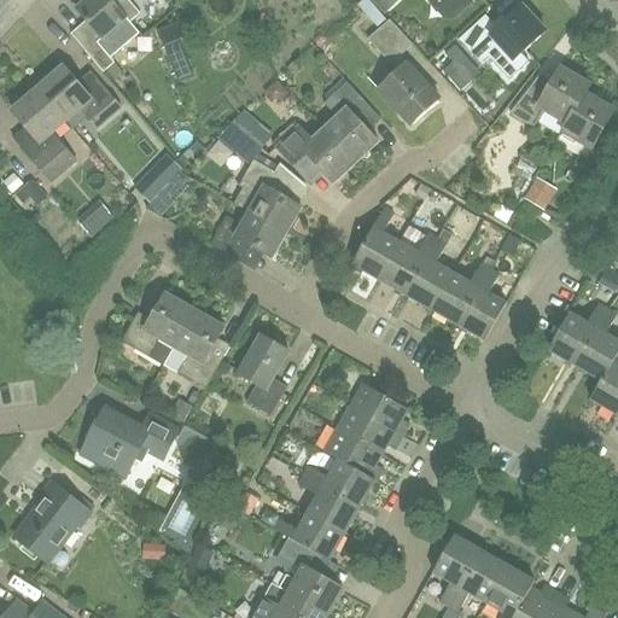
[(110,0),(87,0),(76,10),(103,40),(116,28),(129,45),(141,34),(132,23),(132,24),(110,0)]
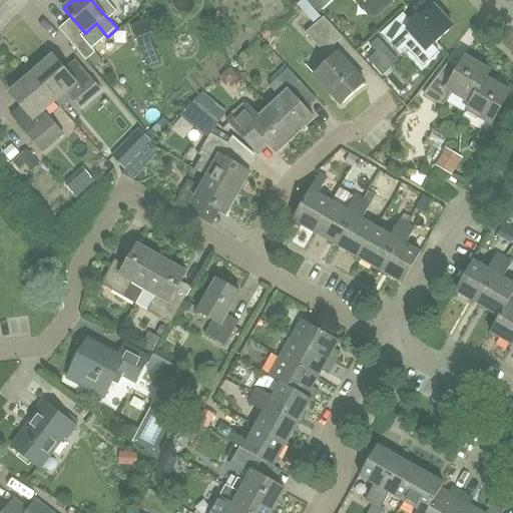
[(106,0),(91,0),(109,20),(109,19),(117,12),(106,0)]
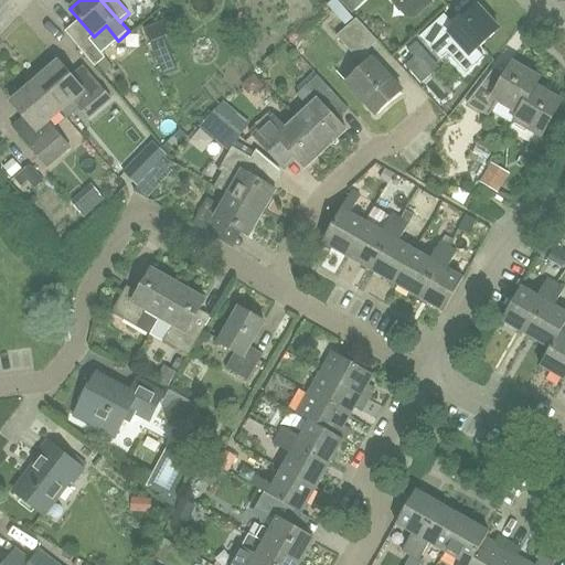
[(356,18),(355,20),(338,0),(333,0),(328,6),(348,28),(338,36),(365,65),(348,82),(376,115),(403,91),(366,51),(377,41),(356,18)]
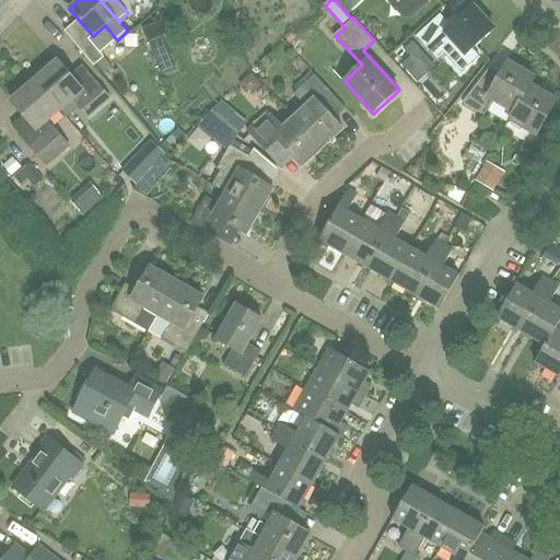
[(385,0),(403,19),(412,19),(428,4),(424,0),(385,0)]
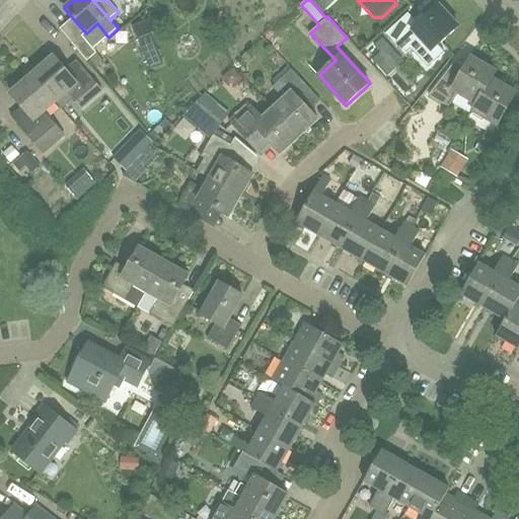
[(432,52),(459,27),(439,6),(419,24),(409,14),(386,35),(404,55),(421,40),(432,52)]
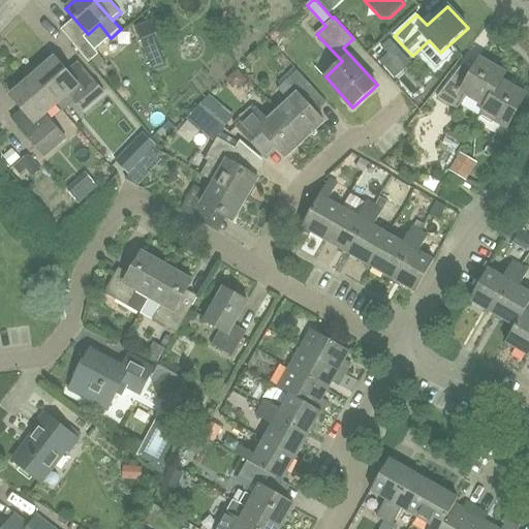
[(89,62),(99,55),(84,36),(74,44),(89,62)]
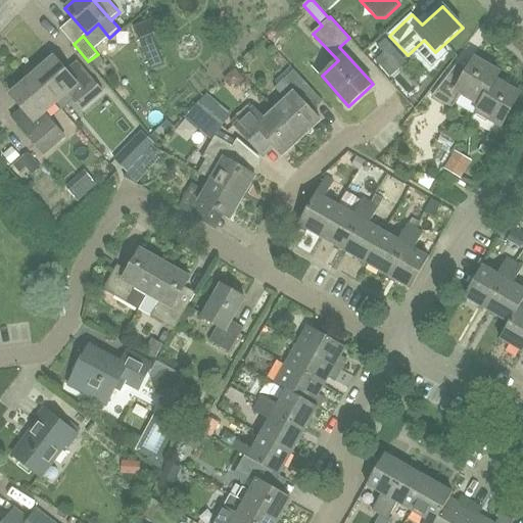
[(55,57),(33,77),(55,102),(67,93),(82,109),(103,91),(83,67),(72,78),(55,57)]
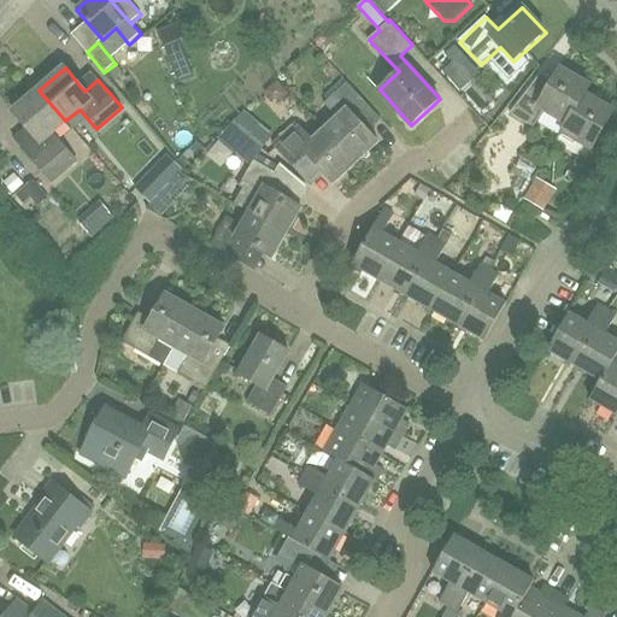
[(585,95),(586,95),(591,87),(560,70),(547,94),(534,86),(510,116),(533,129),(544,111),(566,124),(568,124),(585,95)]
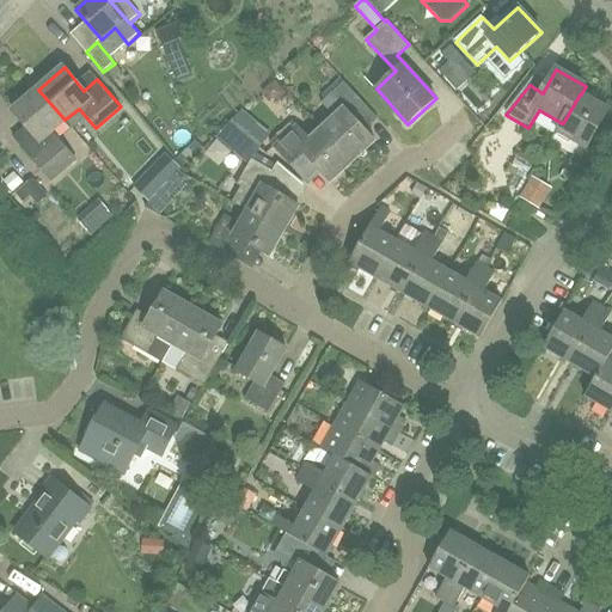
[(270,105),(285,96),(271,75),(257,85),(270,105)]
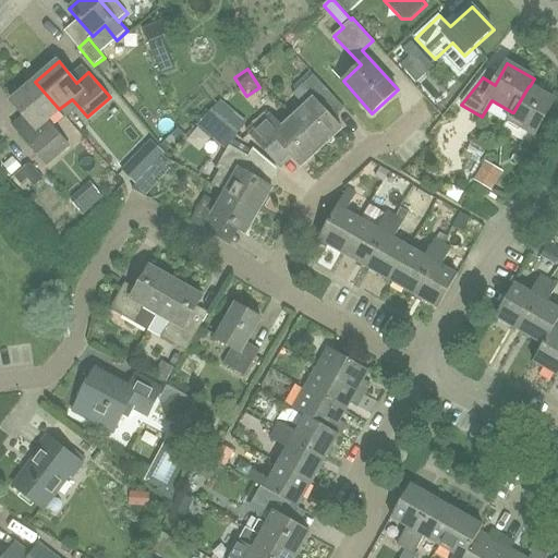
[(305,107),(294,117),(323,147),(343,130),(325,109),(336,98),(315,75),(294,95),(305,107)]
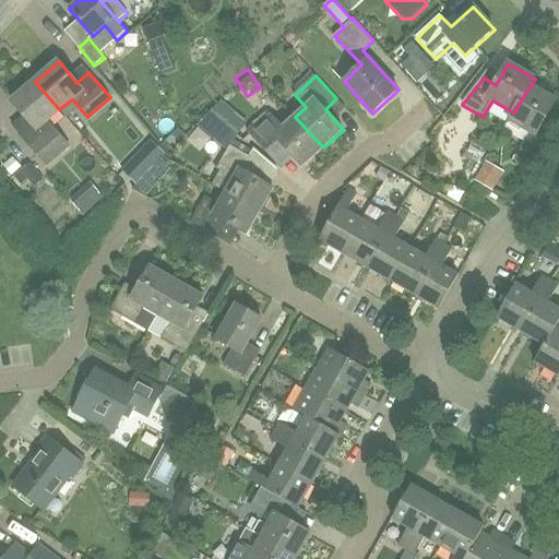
[(47,120),(59,109),(35,82),(12,102),(30,122),(19,132),(47,167),(71,146),(62,138),(47,120)]
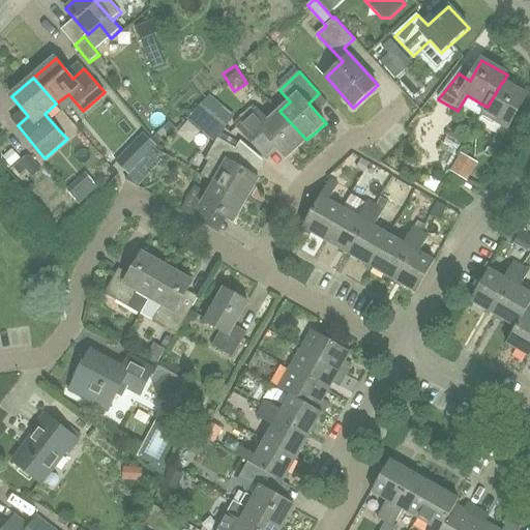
[(503,82),(502,82),(488,107),(487,107),(482,114),(502,126),(494,141),(510,151),(527,123),(516,116),(527,96),(503,82)]
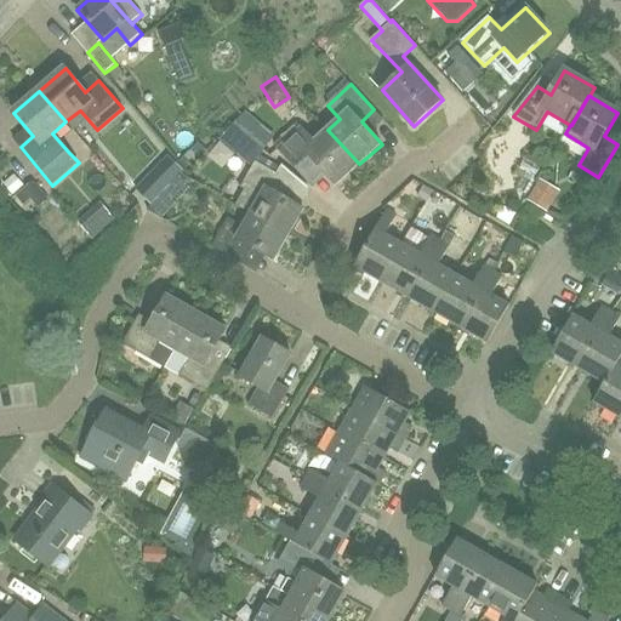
[(241,147),(255,127),(233,113),(220,132),(241,147)]
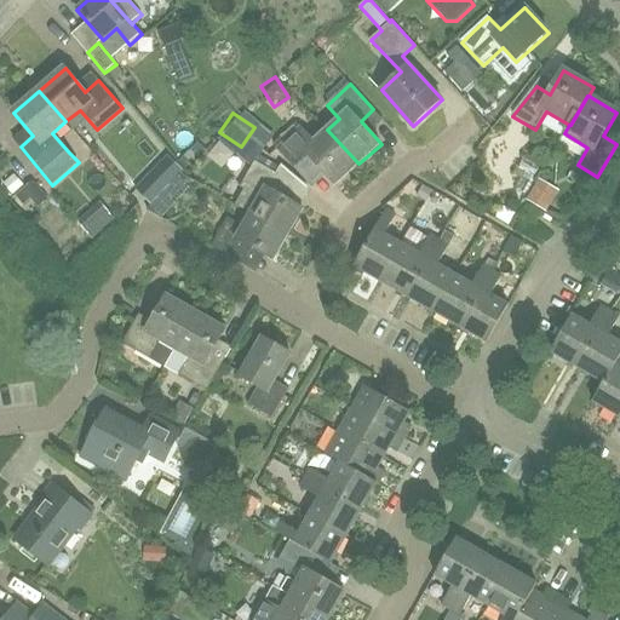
[(279,149),(302,176),(313,188),(326,176),(336,185),(359,164),(327,130),(315,142),(302,128),(279,149)]
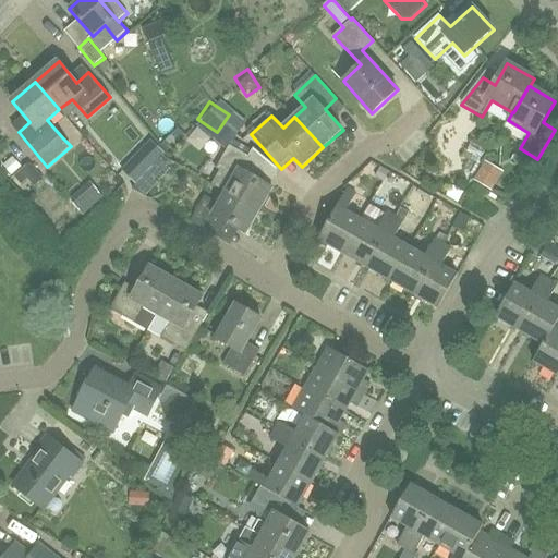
[(258,161),(231,146),(230,145),(217,168),(221,170),(213,184),(226,191),(226,192),(259,211),(274,187),(251,174),(258,161)]
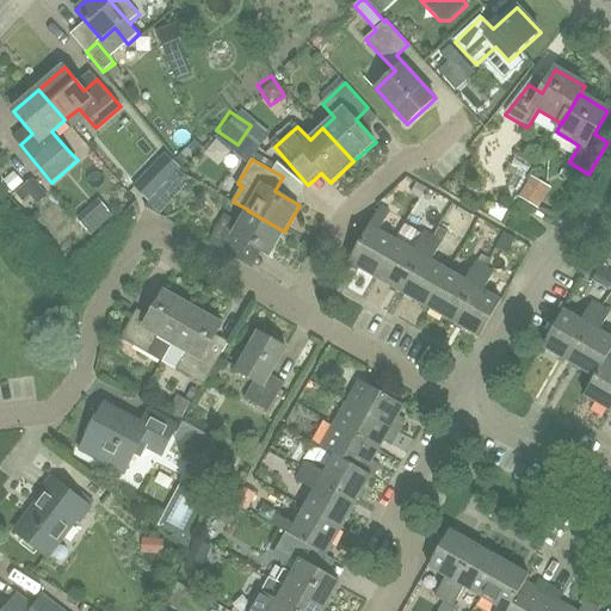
[(180,197),(189,179),(168,168),(159,186),(180,197)]
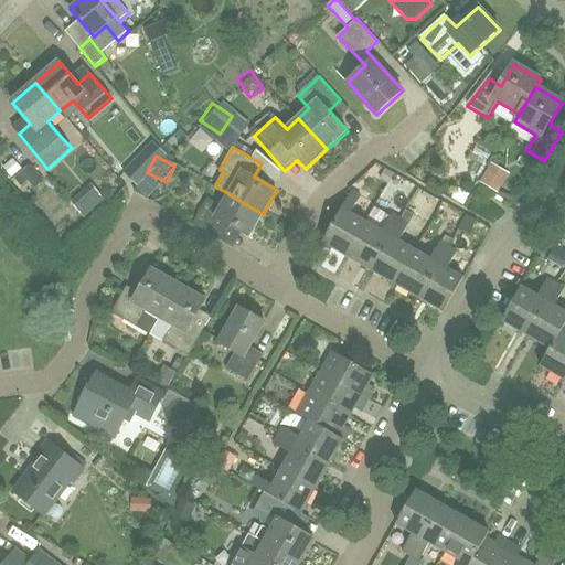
[(486,161),(473,179),(491,190),(502,172),(486,161)]
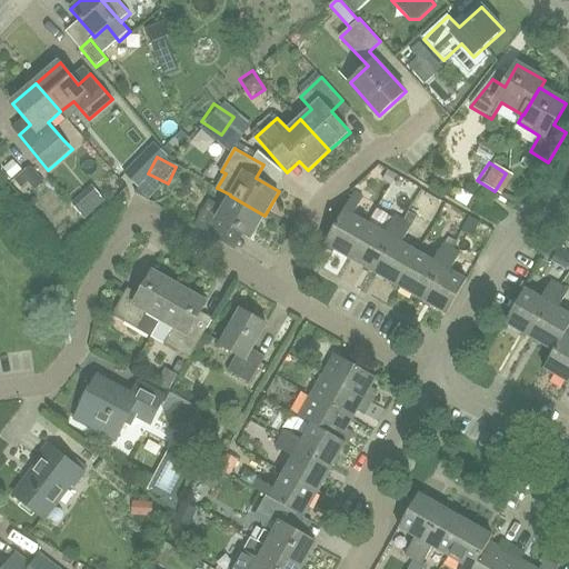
[(376,167),(373,175),(382,177),(375,203),(400,211),(410,178),(376,167)]
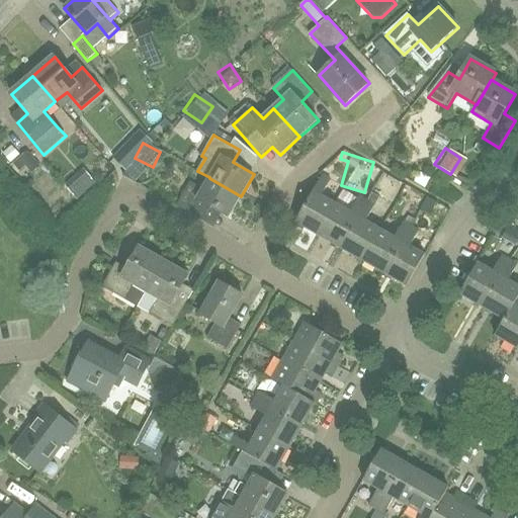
[(448,187),(453,178),(441,171),(436,180),(448,187)]
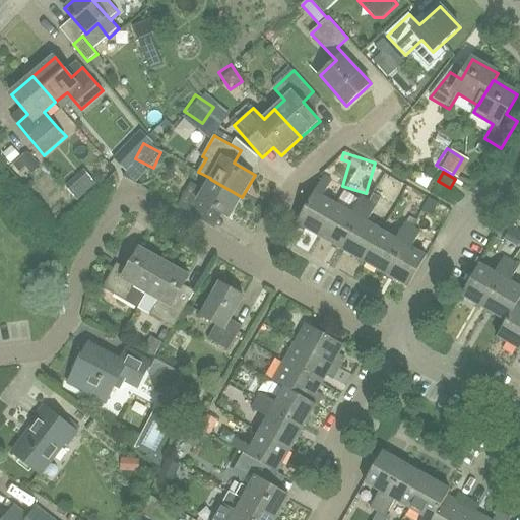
[(82,174),(64,190),(72,199),(90,184),(82,174)]
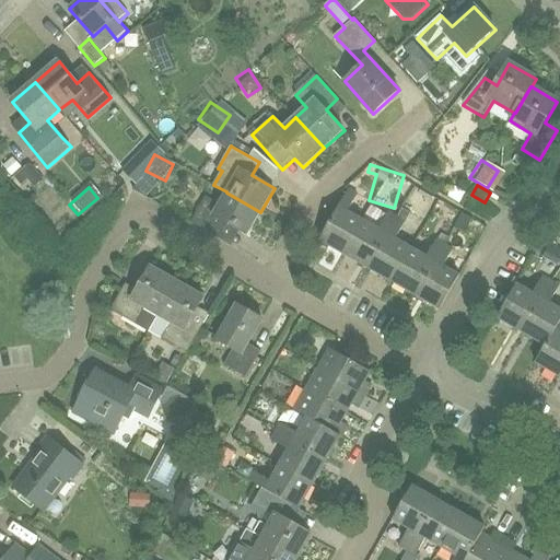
[(343,255),(363,221),(348,211),(358,195),(349,189),(319,241),(343,255)]
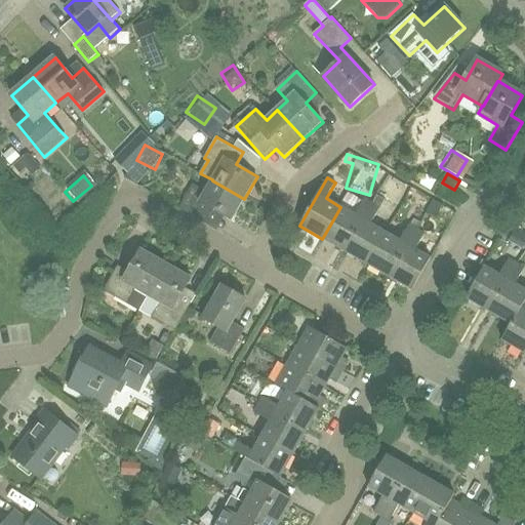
[(232,220),(244,199),(212,180),(206,191),(196,185),(192,193),(188,194),(179,208),(205,223),(213,209),(232,220)]
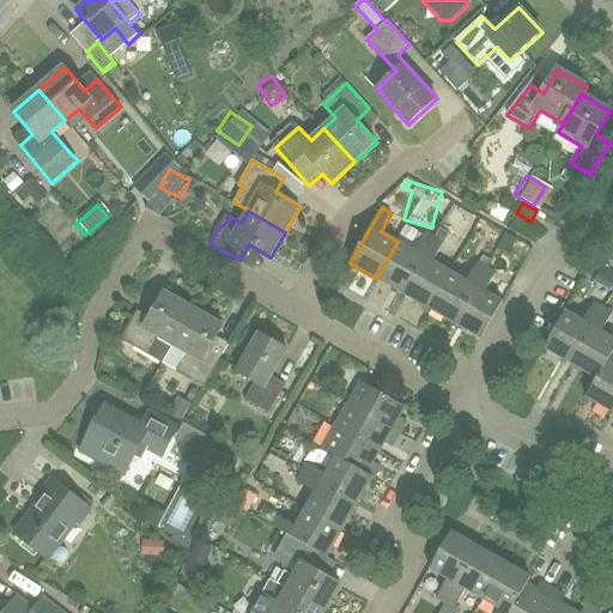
[(486,242),(483,220),(465,224),(469,246),(486,242)]
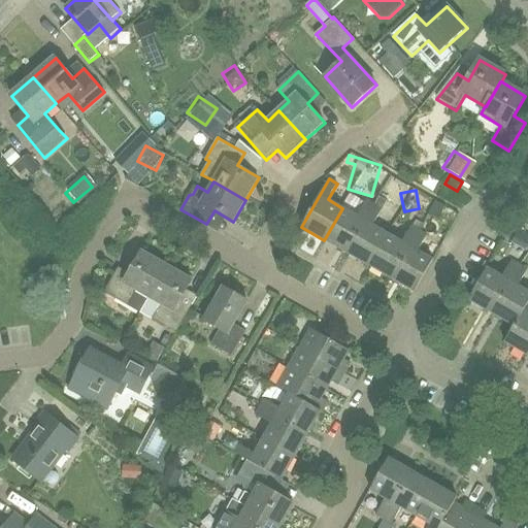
[(369,266),(388,233),(373,225),(383,209),(382,208),(387,200),(378,196),(373,204),(374,204),(347,253),(369,266)]
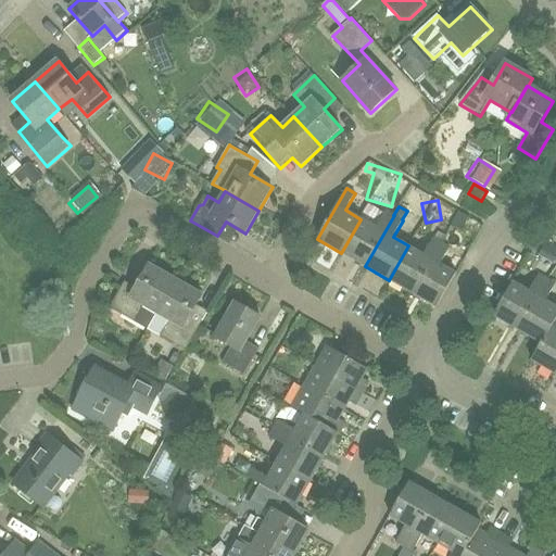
[(365,266),(394,215),(393,215),(386,211),(376,228),(361,219),(341,253),(365,266)]
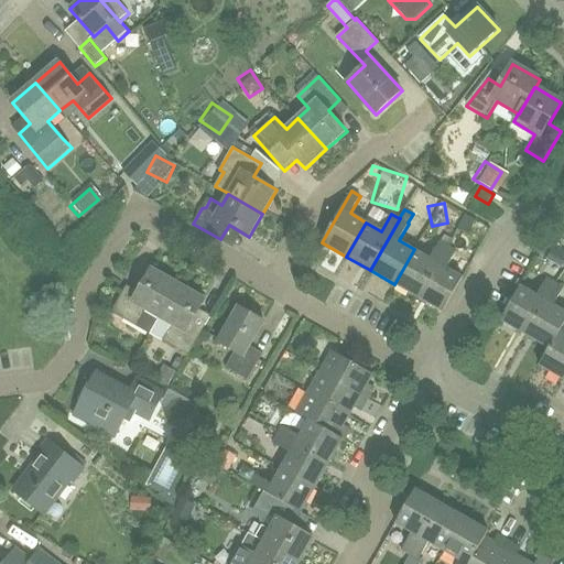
[(419,297),(448,247),(440,241),(430,258),(414,249),(394,284),(419,297)]
